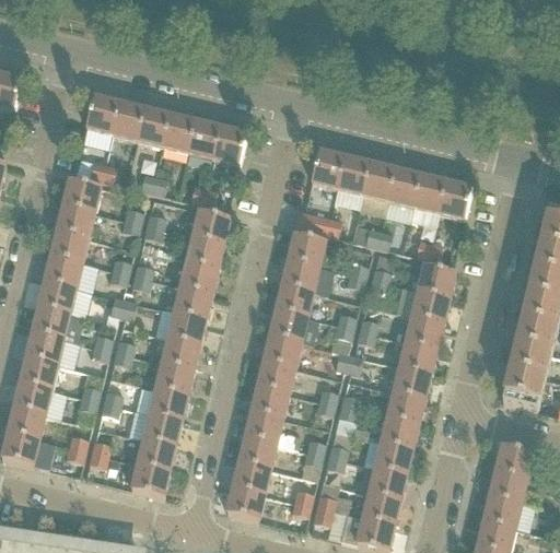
[(0,73),(0,107),(15,110),(23,80),(0,73)]
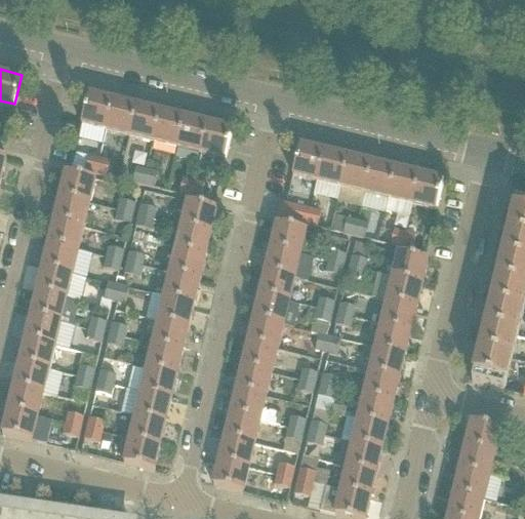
[(82,120),(105,126),(112,96),(89,90),(82,120)]
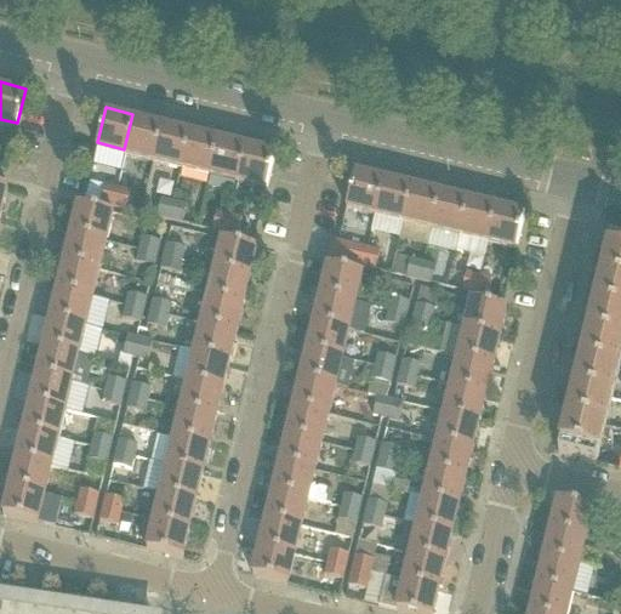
[(124,149),(153,157),(161,121),(132,114),(124,149)]
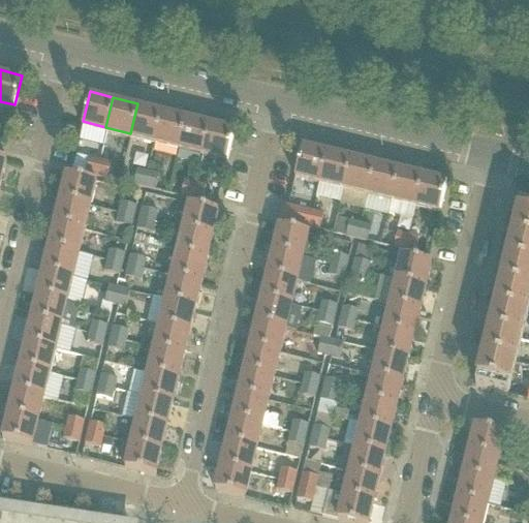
[(130,133),(153,139),(160,109),(137,103),(130,133)]
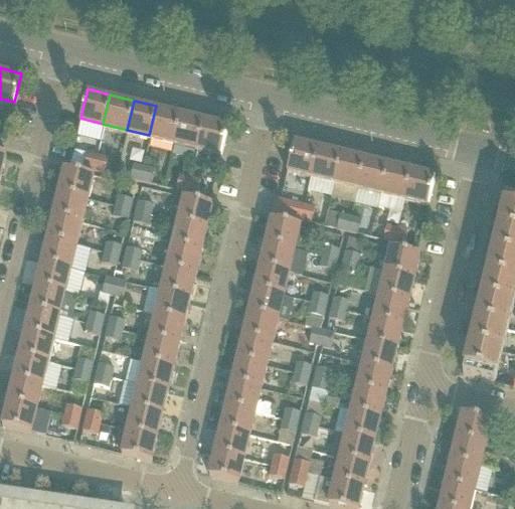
[(149,135),(172,141),(180,112),(156,106),(149,135)]
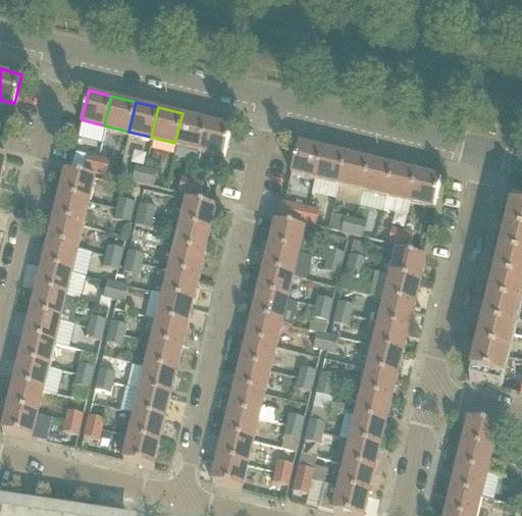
[(174,143),(199,148),(206,118),(183,113),(174,143)]
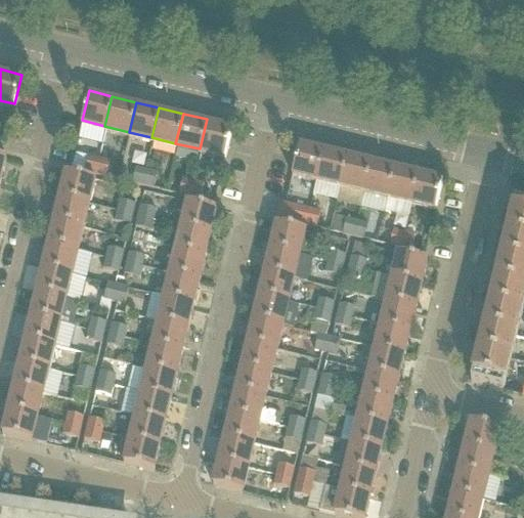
[(207,119),(200,148),(225,155),(232,125),(207,119)]
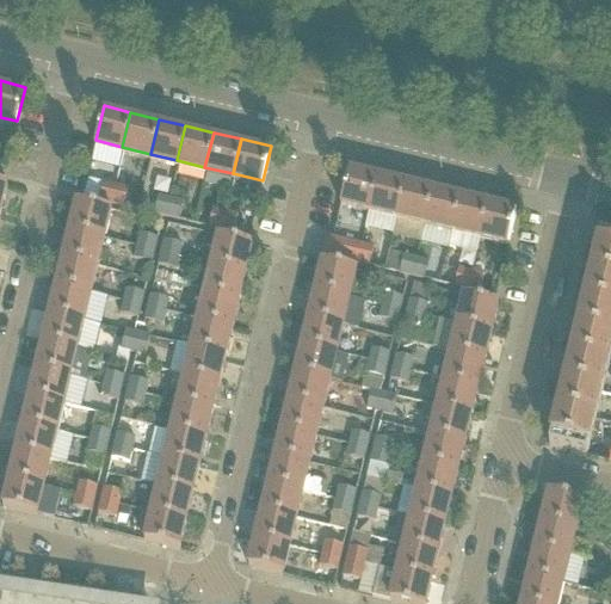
[(340,199),(369,207),(377,172),(349,165),(340,199)]
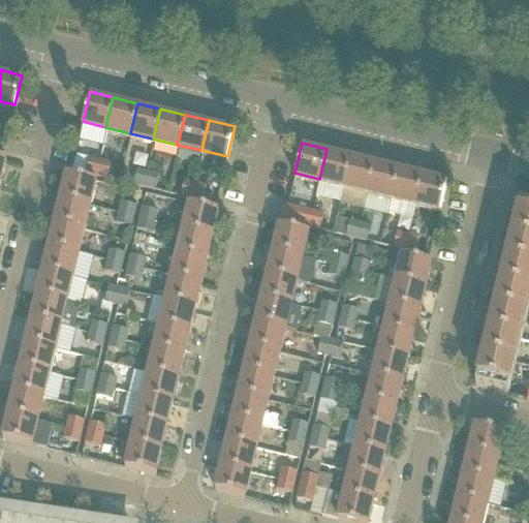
[(319,179),(343,184),(350,154),(327,149),(319,179)]
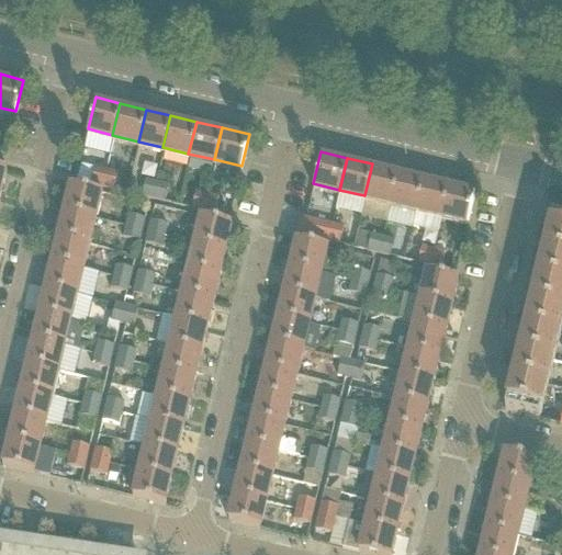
[(90,178),(101,180),(105,163),(94,161),(90,178)]
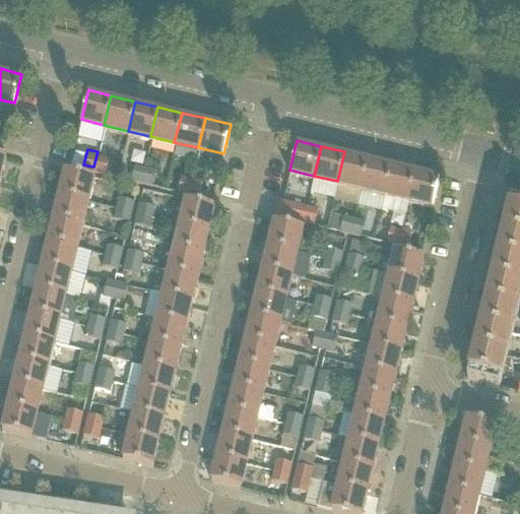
[(98,151),(93,167),(105,170),(109,154),(98,151)]
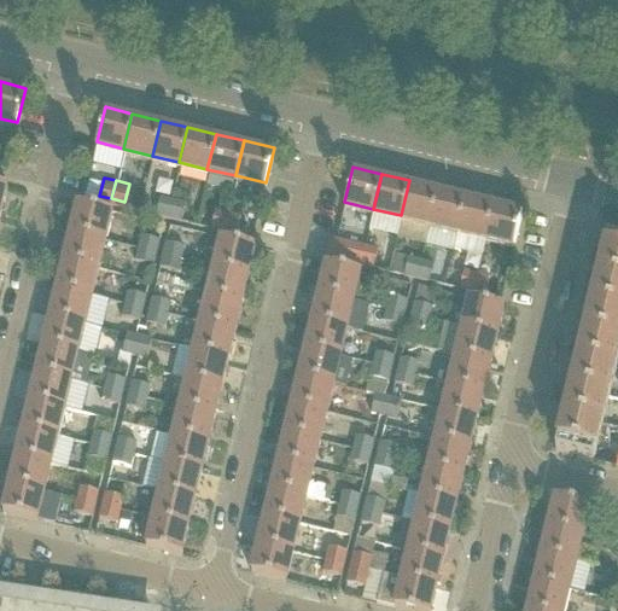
[(401,215),(429,222),(437,187),(409,180),(401,215)]
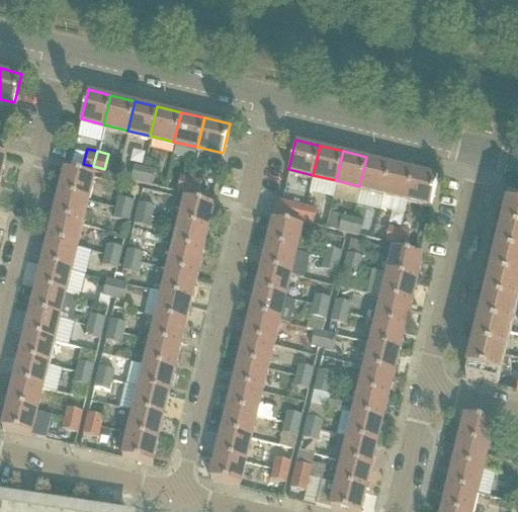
[(359,186),(382,191),(390,163),(366,157),(359,186)]
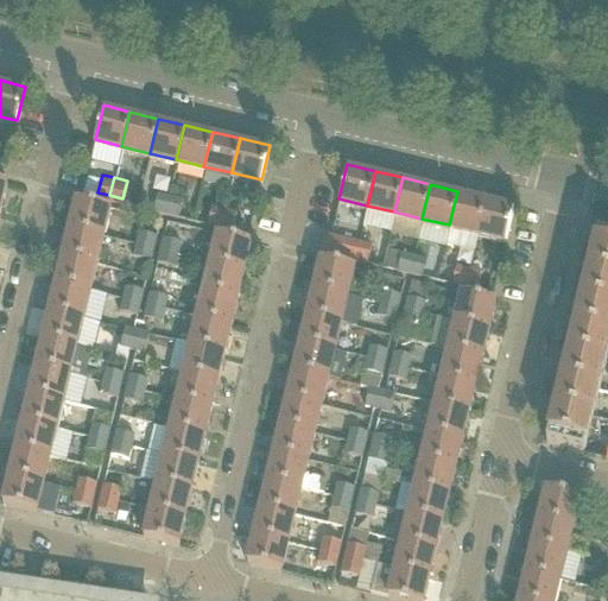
[(158,189),(153,207),(166,210),(170,193),(158,189)]
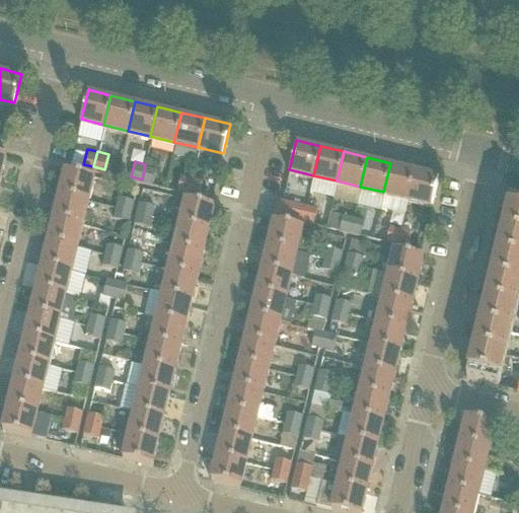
[(383,192),(406,198),(414,168),(390,163),(383,192)]
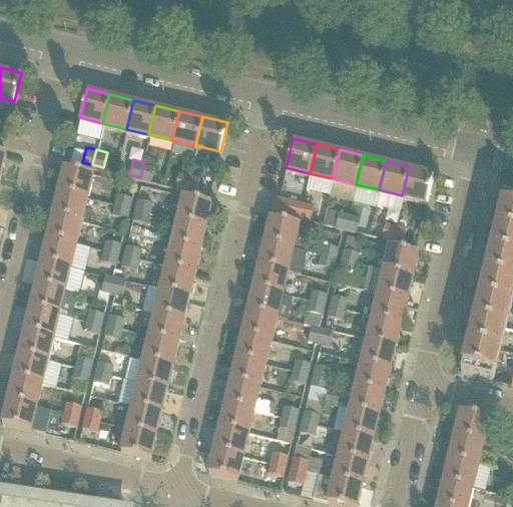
[(143,162),(140,177),(150,179),(154,164),(143,162)]
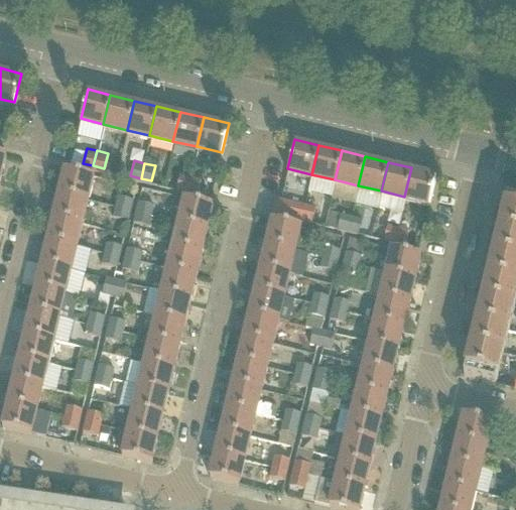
[(65,165),(59,188),(89,196),(94,172),(65,165)]
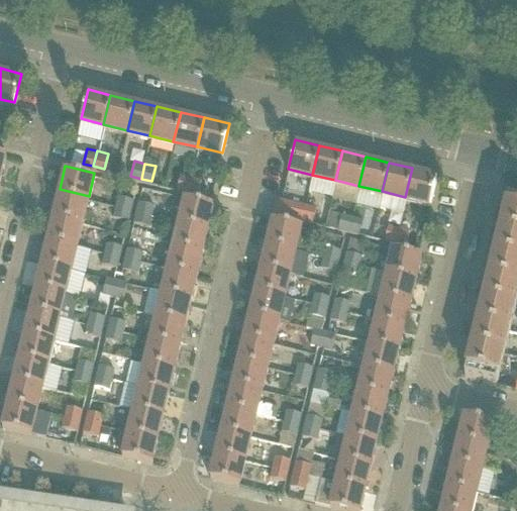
[(412,168),(405,197),(429,203),(436,174),(412,168)]
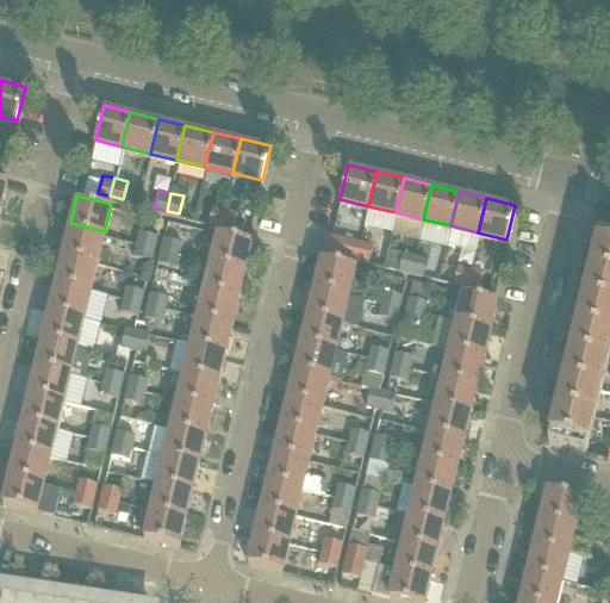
[(209,219),(221,223),(225,205),(213,201),(209,219)]
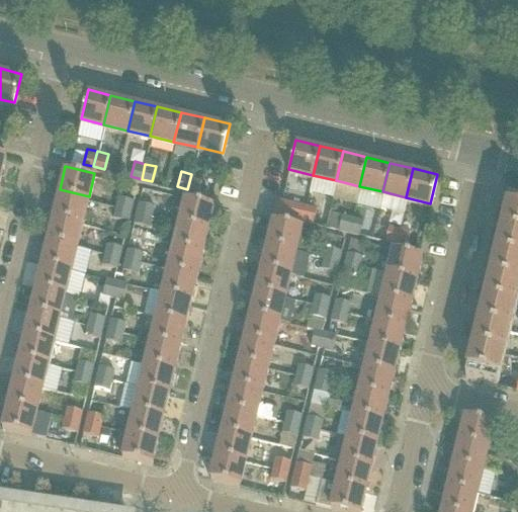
[(191,174),(187,189),(197,191),(201,176),(191,174)]
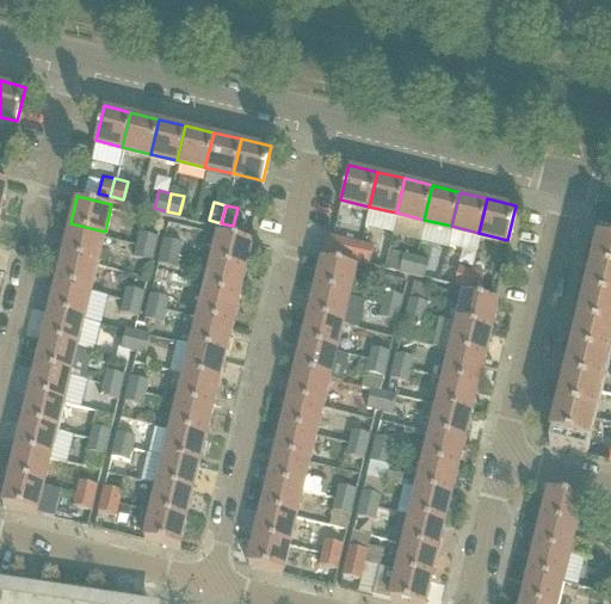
[(396,213),(369,207),(365,219),(393,225),(396,213)]
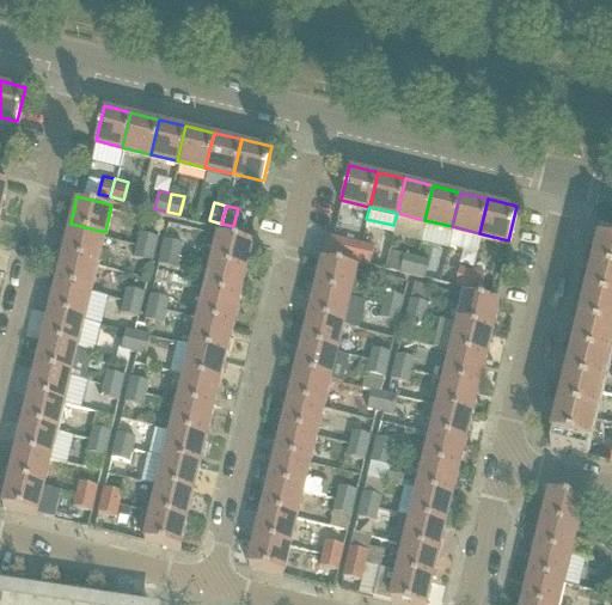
[(397,213),(393,225),(422,232),(424,220),(397,213)]
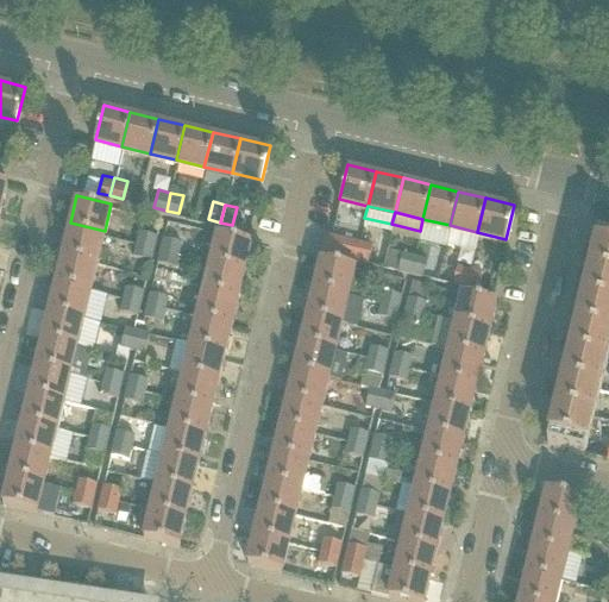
[(422,219),(420,231),(446,238),(450,225),(422,219)]
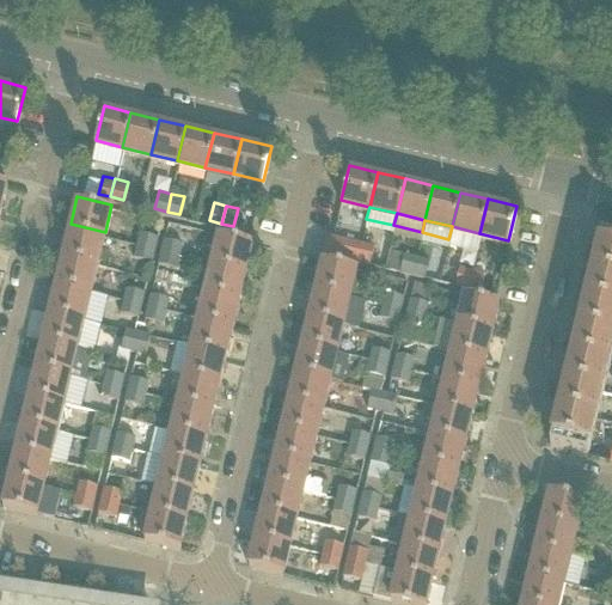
[(71,224),(63,252),(98,261),(105,232),(71,224)]
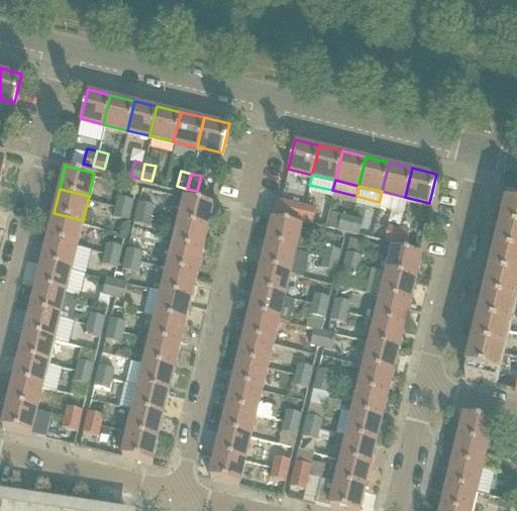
[(382,191),(379,202),(402,207),(405,197),(382,191)]
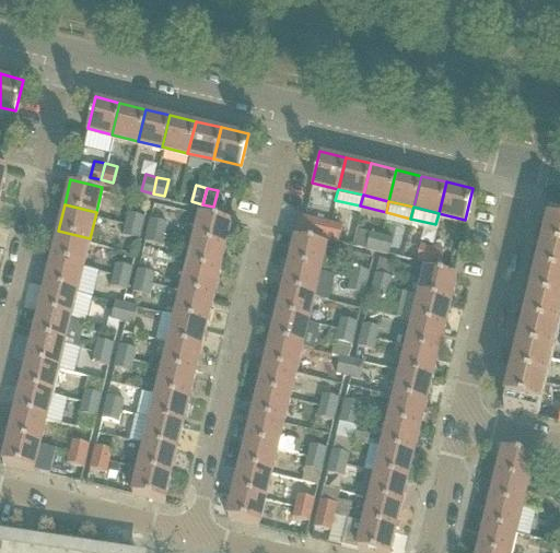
[(127,209),(125,221),(142,224),(144,213),(127,209)]
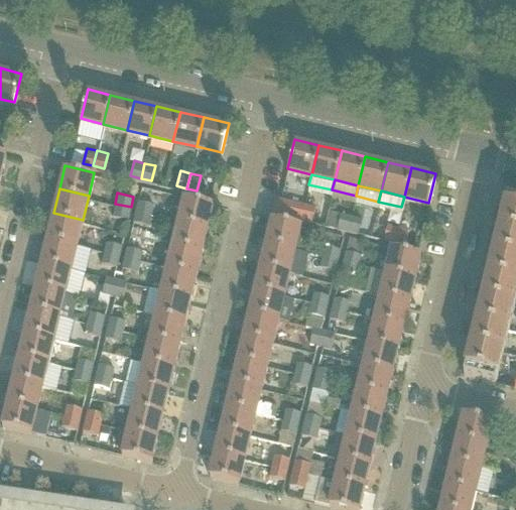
[(174,203),(181,204),(183,195),(176,193),(174,203)]
